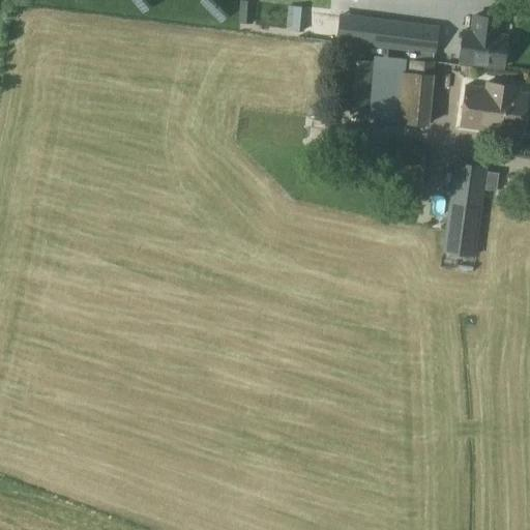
[(298,28),(299,6),(286,6),(285,27),(298,28)]
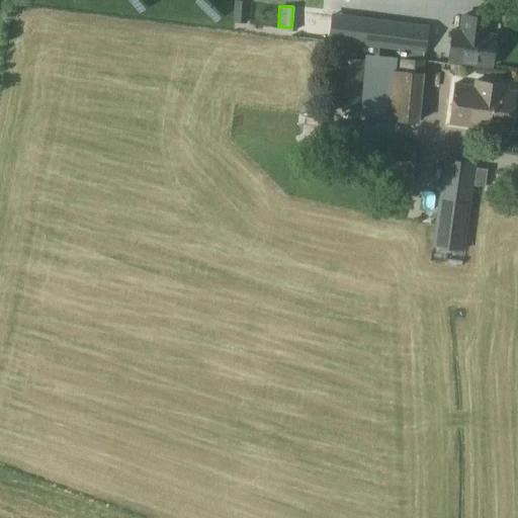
[(453,29),(449,59),(493,65),(497,34),(488,33),(490,17),(464,14),(462,30),(453,29)]
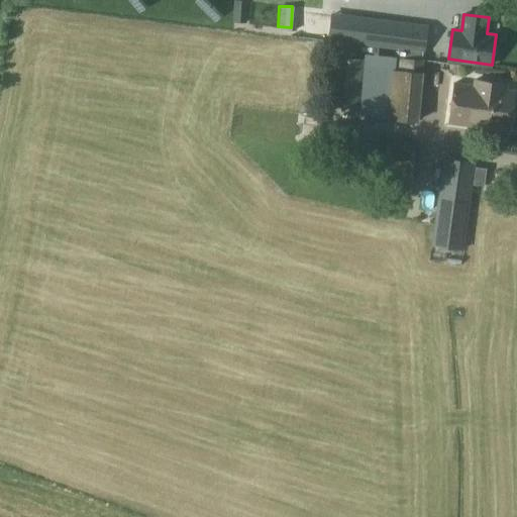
[(407,59),(411,24),(330,15),(327,41),(397,49),(397,50),(397,58),(407,59)]
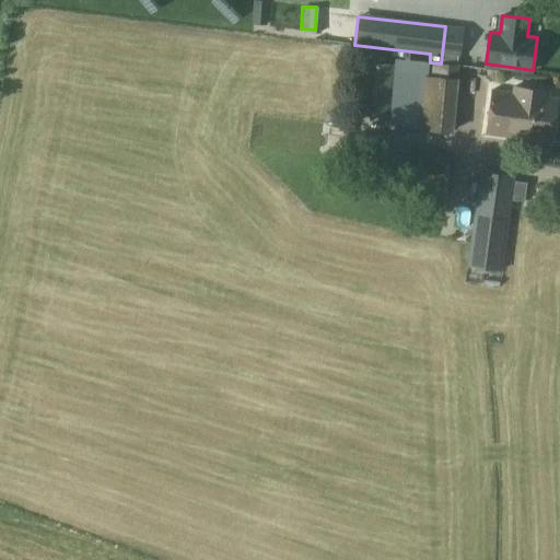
[(452,132),(458,66),(441,63),(430,62),(430,55),(428,55),(426,73),(423,73),(418,129),(452,132)]
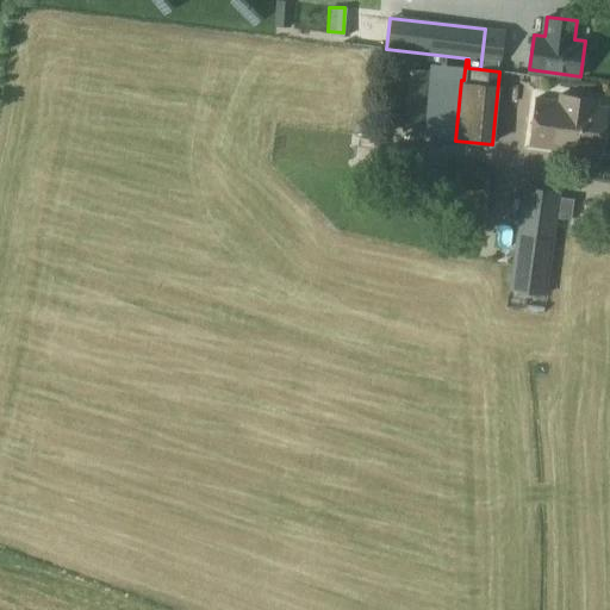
[(387,125),(423,129),(430,68),(393,66),(387,125)]
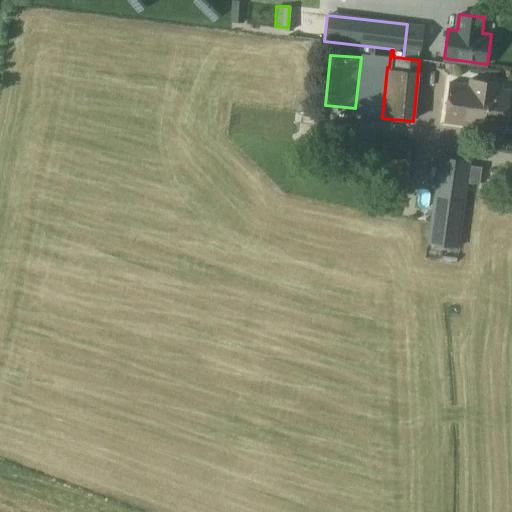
[(500,84),(473,80),(473,85),(449,80),(443,122),(504,130),(509,90),(499,88),(500,84)]
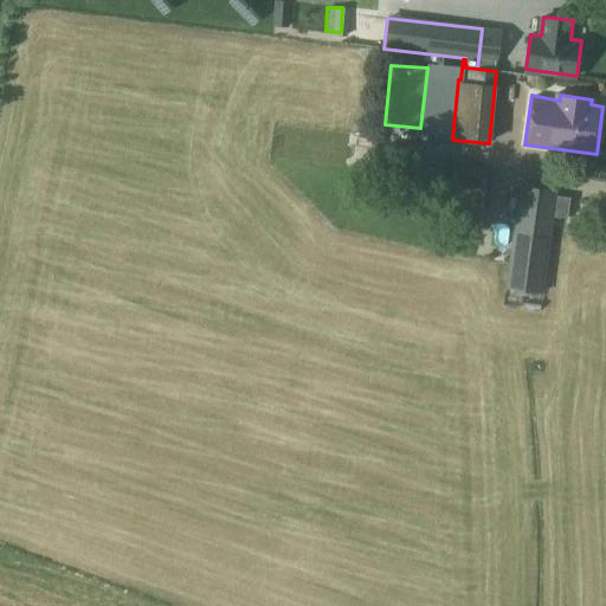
[(403,200),(479,210),(487,167),(410,158),(403,200)]
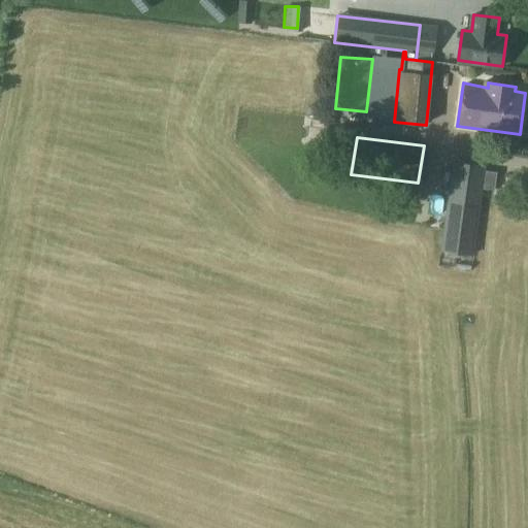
[(438,251),(474,255),(483,188),(494,189),(496,171),(485,170),(485,165),(452,161),(438,251)]
